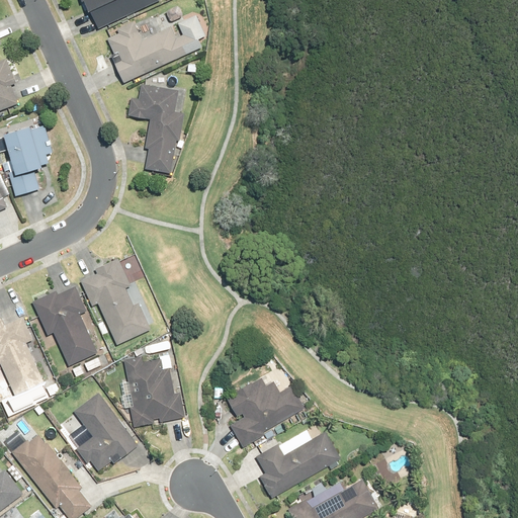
[(81,0),(82,1),(83,0),(88,10),(90,9),(98,28),(159,0),(81,0)]
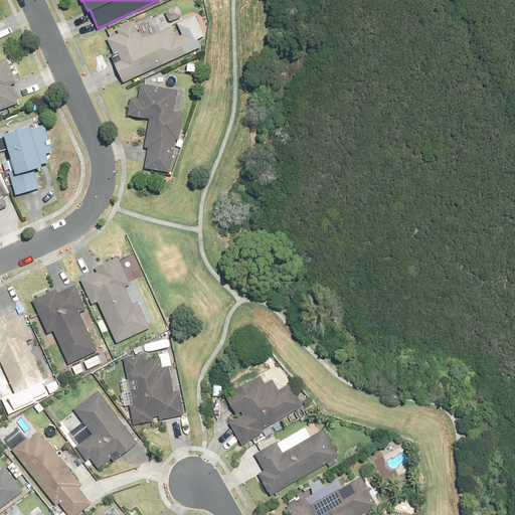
[(110,54),(123,82),(200,46),(196,39),(204,35),(195,15),(177,23),(182,34),(176,37),(170,26),(142,40),(133,22),(117,29),(119,33),(107,38),(114,52),(110,54)]
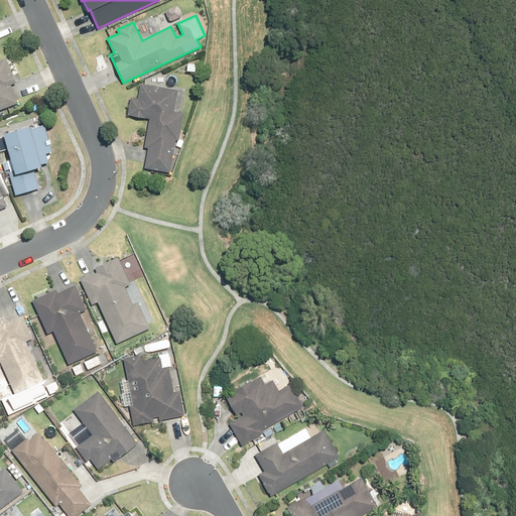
[(0,110),(18,103),(11,85),(16,82),(6,57),(0,59),(0,110)]
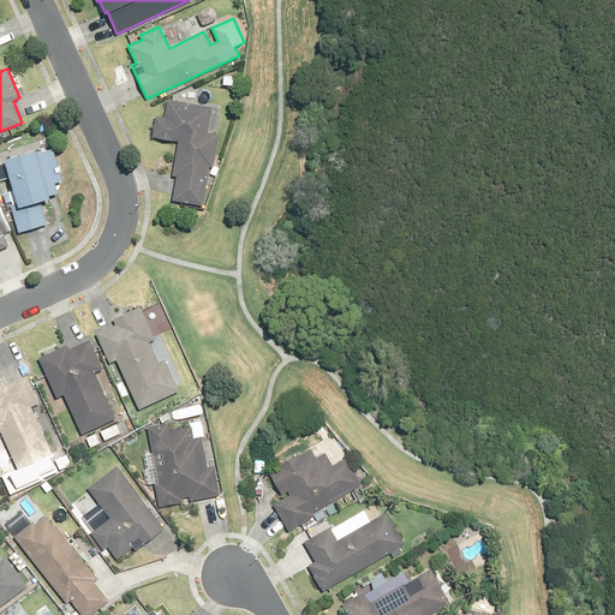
[(177,177),(173,199),(202,204),(209,166),(213,166),(219,133),(207,132),(212,107),(168,100),(165,117),(156,115),(153,136),(178,141),(172,175),(177,177)]
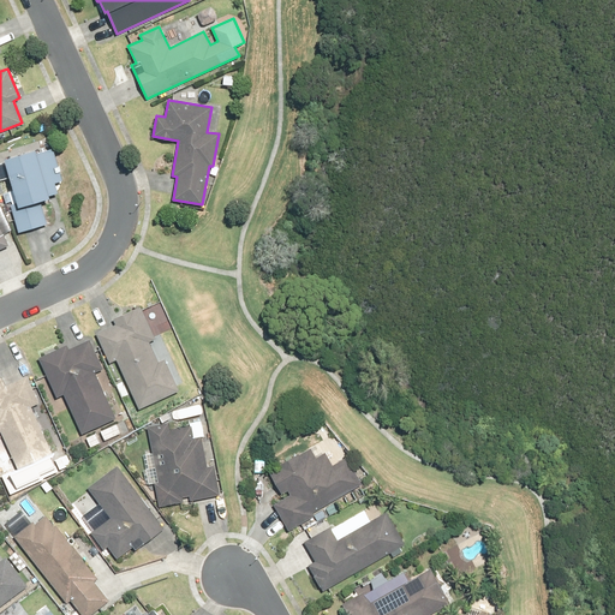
[(11,203),(19,232),(47,224),(41,201),(49,198),(49,195),(58,192),(54,181),(61,179),(53,148),(36,153),(36,149),(4,157),(16,202),(11,203)]
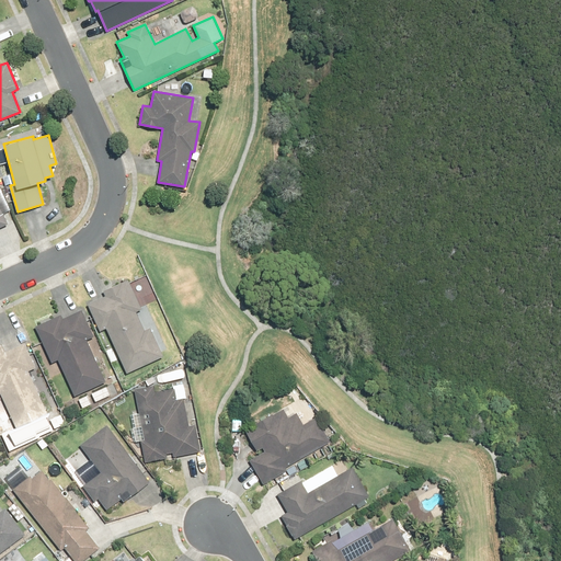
[(88,304),(100,331),(106,328),(127,374),(163,357),(151,329),(145,331),(136,311),(141,309),(128,279),(102,292),(104,296),(88,304)]
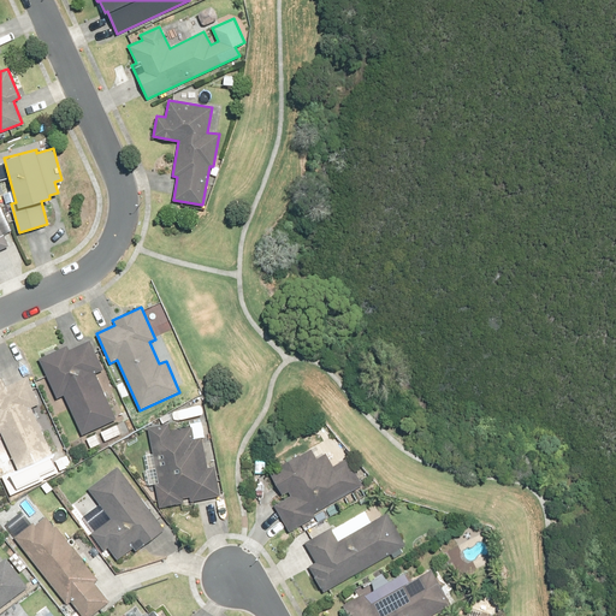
[(64,396),(82,434),(114,419),(93,373),(101,368),(88,342),(70,350),(66,344),(36,359),(57,400),(64,396)]
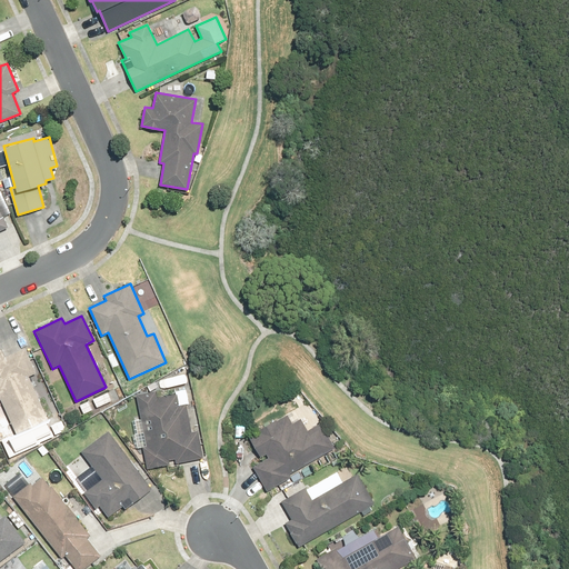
[(1,349),(0,349),(0,399),(17,436),(3,441),(10,458),(40,445),(40,442),(52,437),(46,422),(49,421),(29,377),(37,373),(26,347),(5,356),(1,349)]
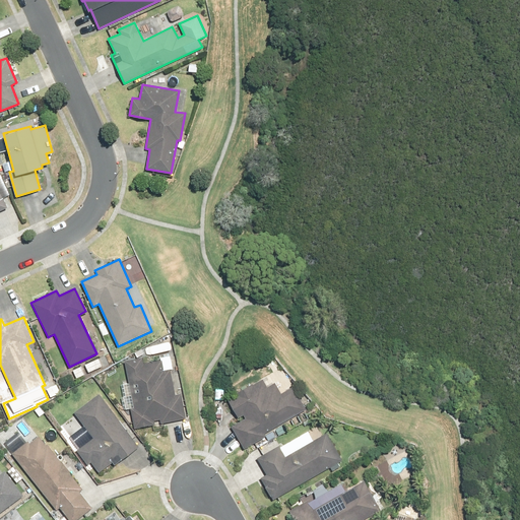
[(131,409),(135,429),(155,425),(155,420),(159,419),(160,424),(187,418),(182,393),(176,394),(171,369),(164,370),(161,361),(142,365),(141,359),(126,362),(135,408),(131,409)]
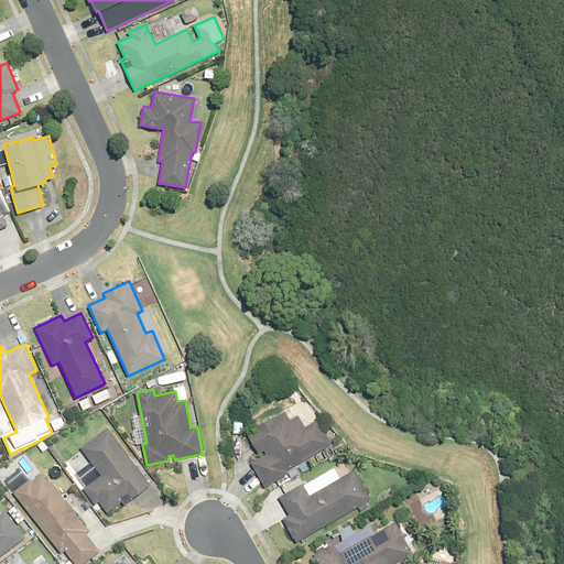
[(252,463),(266,485),(333,444),(317,418),(305,425),(297,412),(290,416),(285,409),(255,426),(256,429),(248,433),(259,452),(264,449),(268,454),(252,463)]
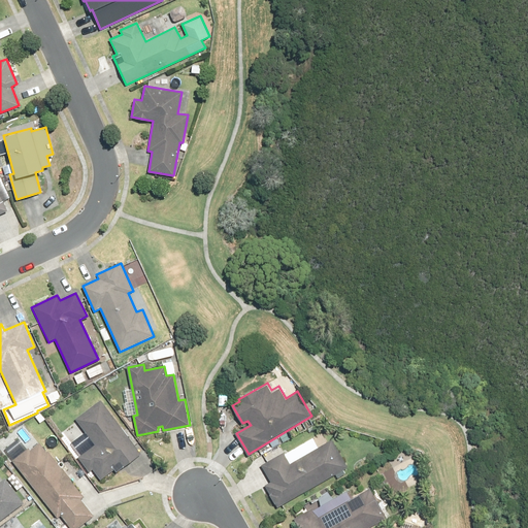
[(78,457),(90,470),(92,468),(101,480),(114,469),(117,472),(142,454),(101,399),(75,418),(95,444),(78,457)]
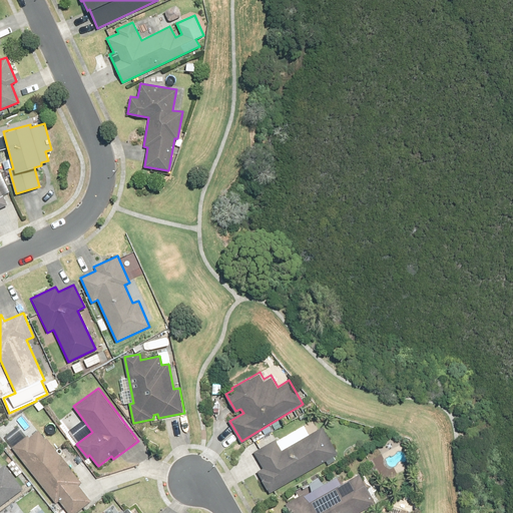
[(268,489),(270,493),(338,454),(322,426),(282,449),(276,439),(252,452),(262,467),(255,470),(267,489),(268,489)]
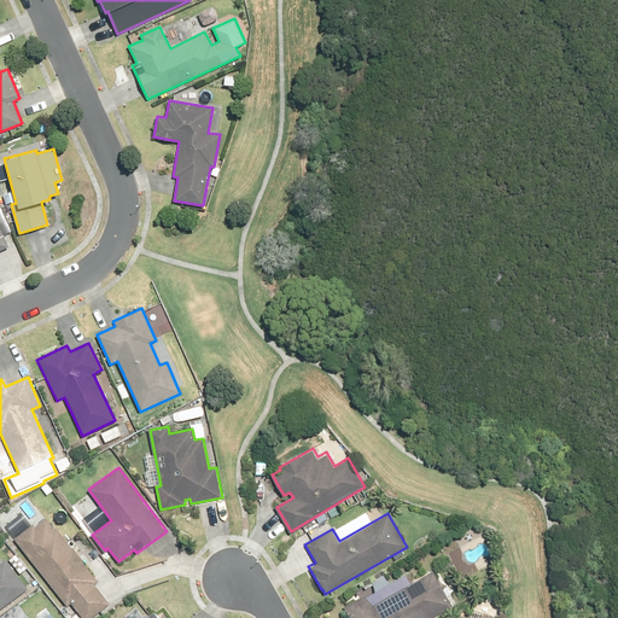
[(73,602),(85,617),(87,617),(108,602),(93,584),(98,581),(82,561),(85,560),(74,548),(71,548),(56,529),(53,530),(46,520),(35,529),(33,525),(15,538),(68,605),(73,602)]
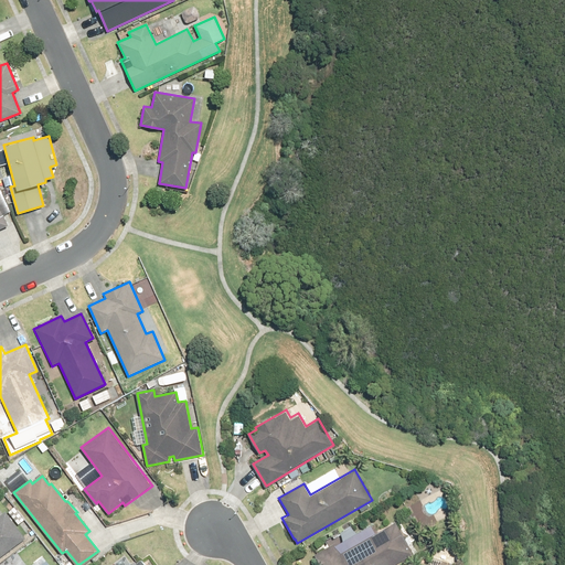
[(14,507),(9,511),(19,525),(24,521),(14,507)]
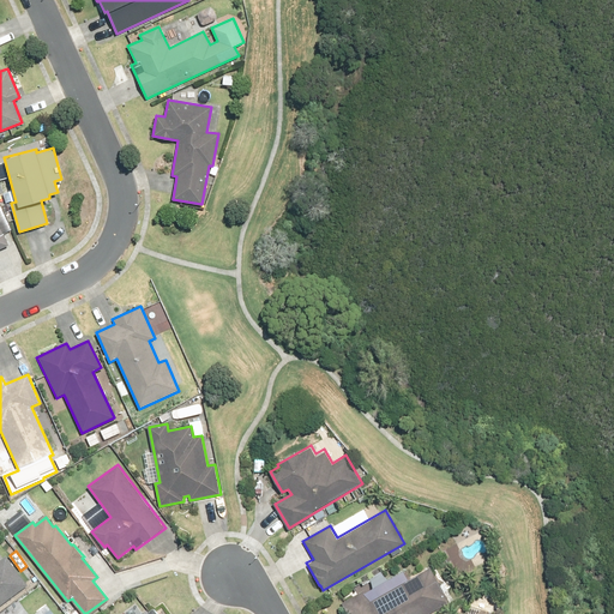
[(0,606),(29,585),(6,554),(0,558),(0,606)]
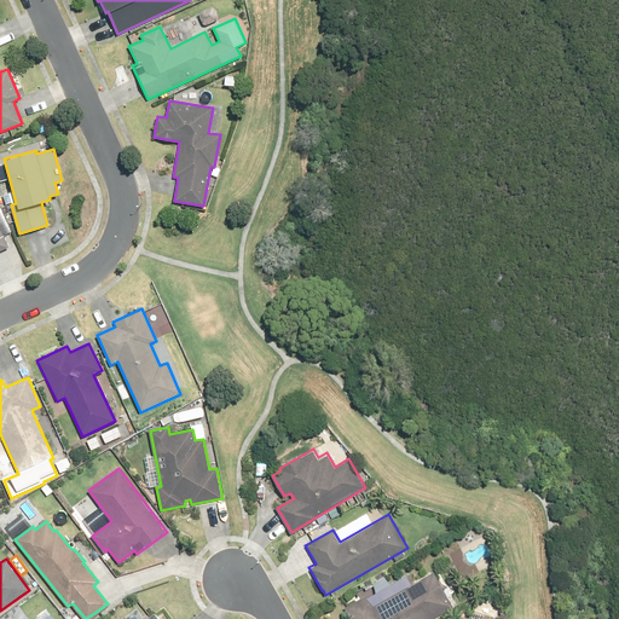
[(433,618),(455,607),(434,571),(374,606),(368,595),(343,608),(350,618),(433,618)]
